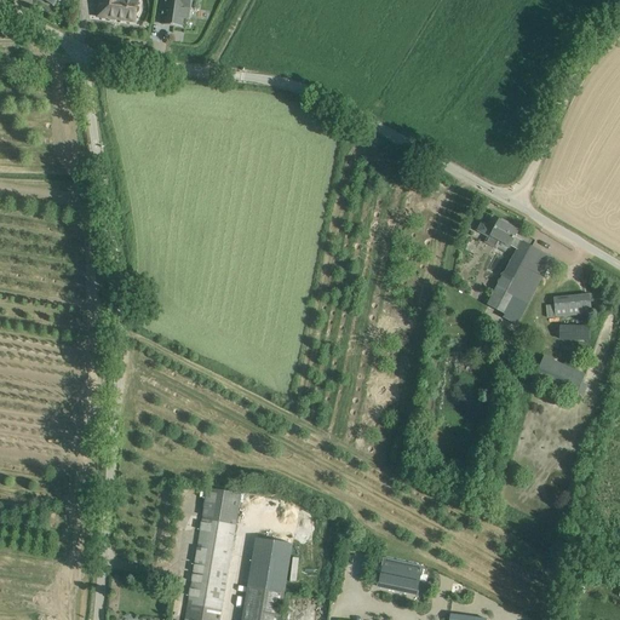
[(99,0),(98,17),(109,18),(110,15),(118,16),(118,17),(118,18),(119,19),(120,19),(125,21),(136,22),(137,15),(138,15),(138,13),(139,13),(139,12),(141,11),(141,10),(141,9),(139,7),(139,6),(138,5),(138,0),(99,0)]
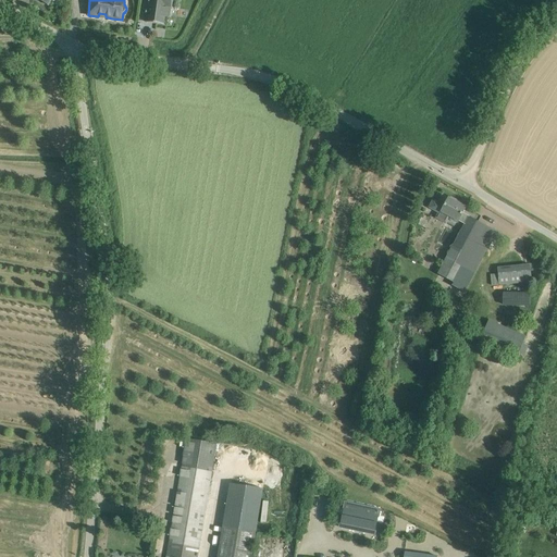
[(173,0),(149,0),(149,4),(147,23),(163,25),(164,17),(170,19),(171,8),(172,8),(173,0)]
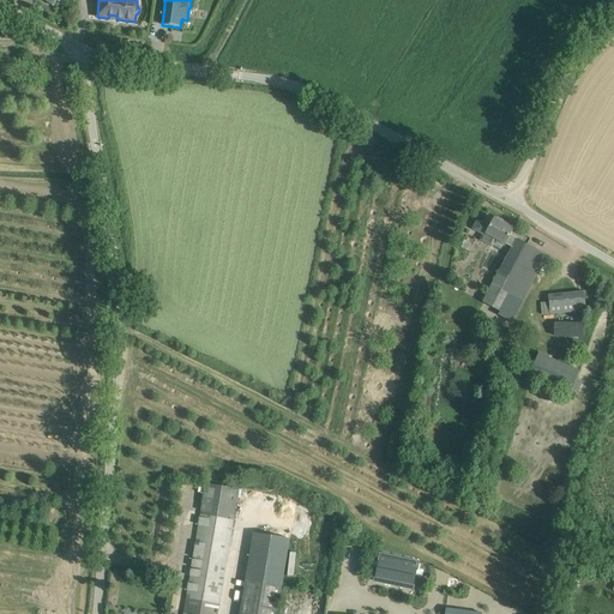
[(510,235),(513,229),(506,224),(507,223),(497,218),(497,220),(494,218),(494,220),(487,215),(483,223),(477,221),(473,229),(486,236),(487,234),(498,240),(497,242),(504,246),(505,244),(512,248),(483,302),(499,312),(498,315),(511,323),(542,266),(552,271),(557,260),(510,235)]
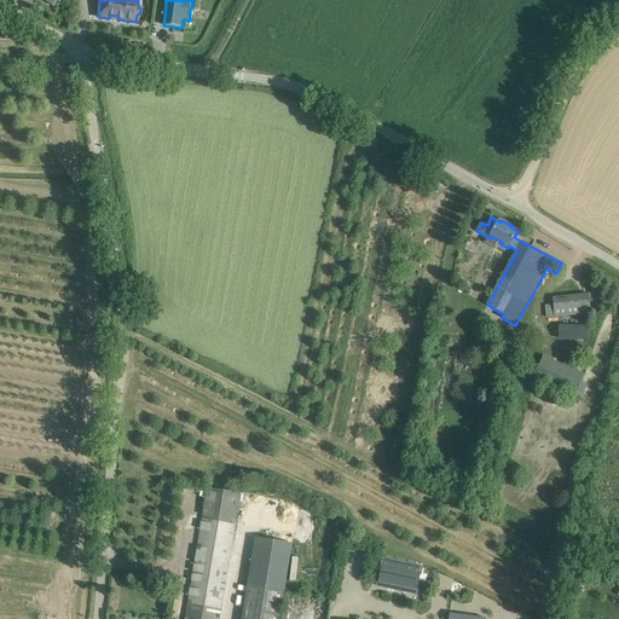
[(547,318),(591,314),(589,295),(553,298),(554,305),(545,306),(547,318)]
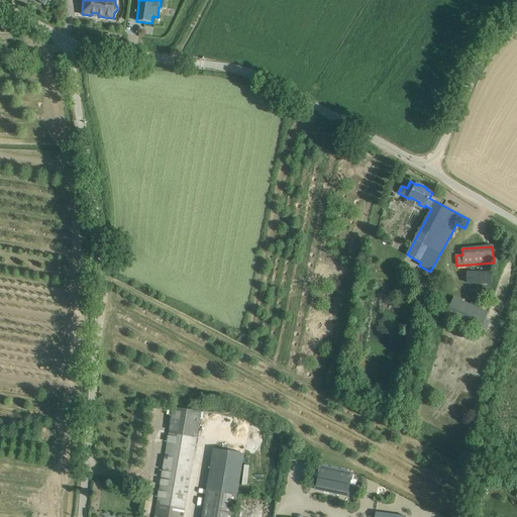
[(468,271),(468,283),(492,283),(492,271),(468,271)]
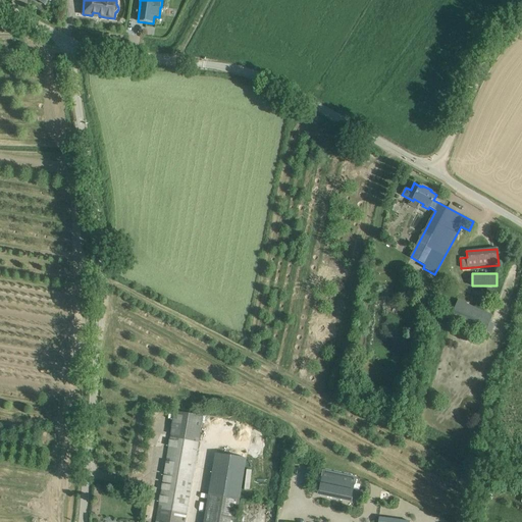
[(492,332),(496,323),(492,322),(494,313),(458,301),(452,319),(492,332)]
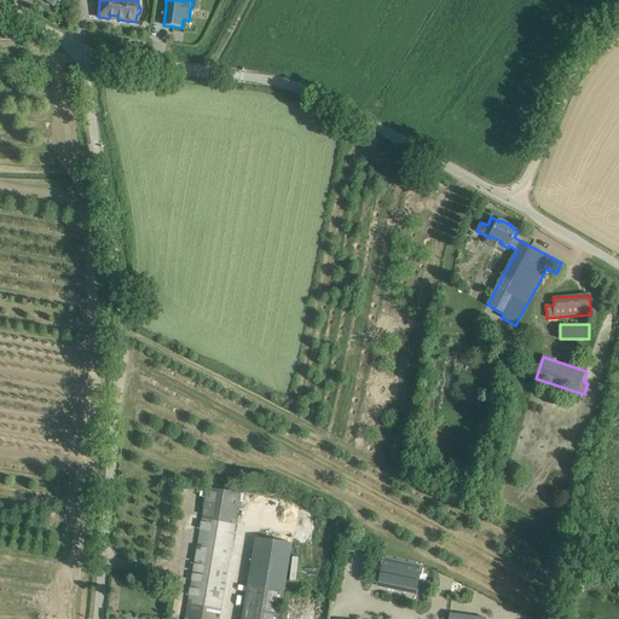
[(241,493),(208,489),(186,613),(219,618),(241,493)]
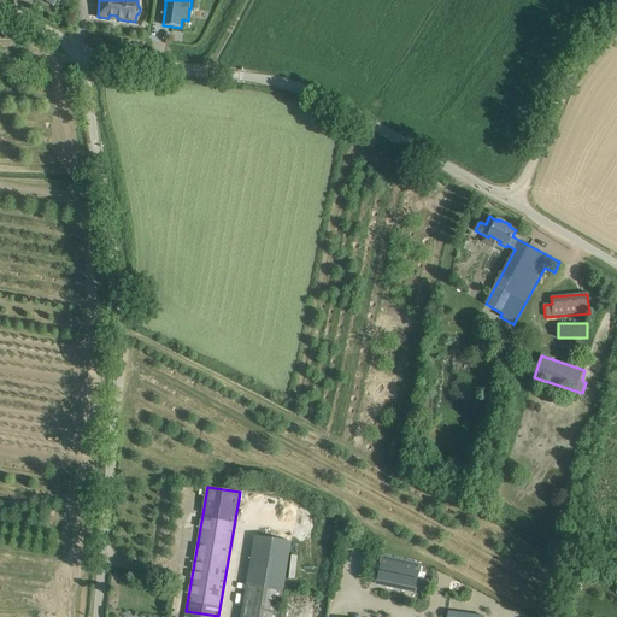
[(240,616),(278,616),(292,541),(254,535),(240,616)]
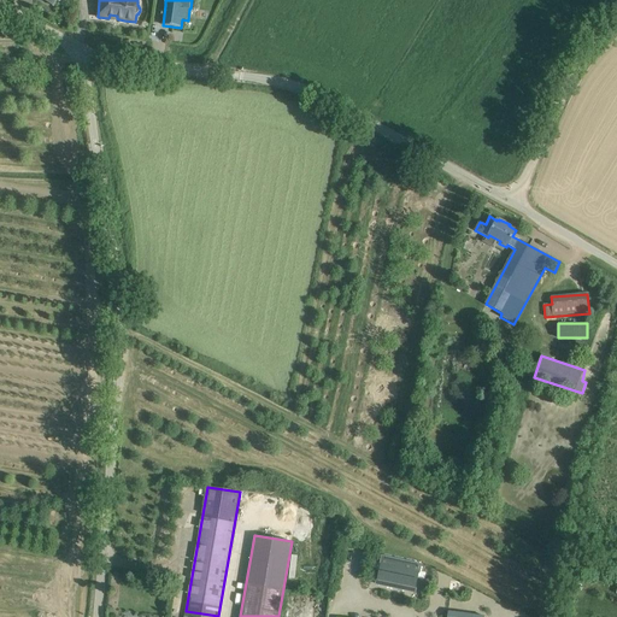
[(381,559),(376,583),(378,583),(416,592),(421,568),(381,559)]
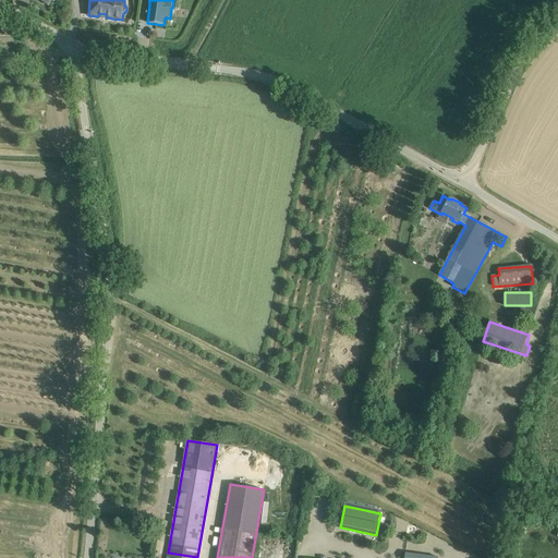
[(221,526),(214,525),(209,549),(217,550),(221,526)]
